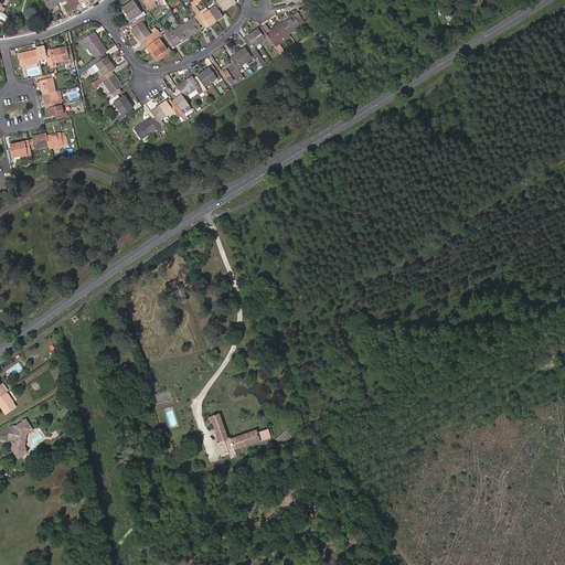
[(130,19),(132,23),(141,17),(146,14),(144,11),(141,13),(132,0),(121,8),(130,19)]
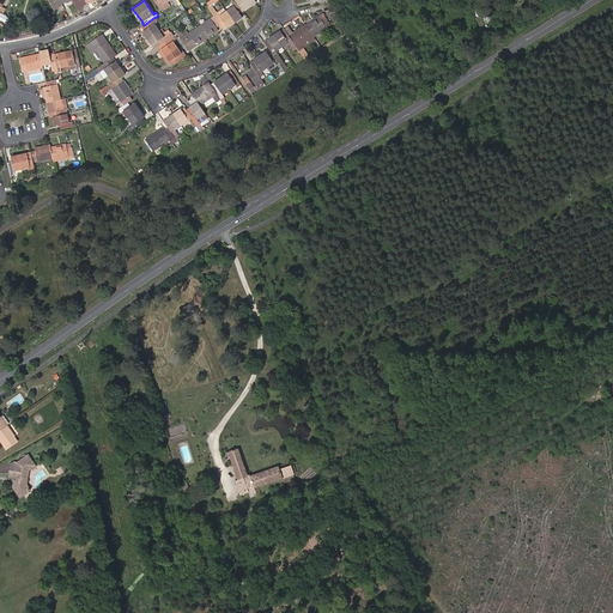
[(163,5),(169,0),(152,0),(158,7),(161,11),(164,7),(163,5)]
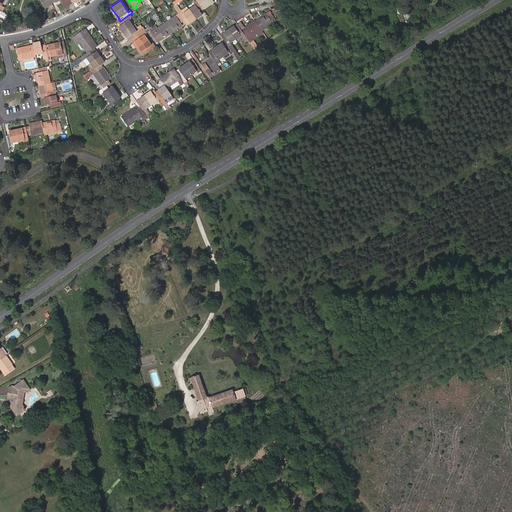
[(195,4),(188,9),(195,18),(201,14),(199,11),(202,9),(197,1),(196,0),(194,0),(193,1),(195,4)]
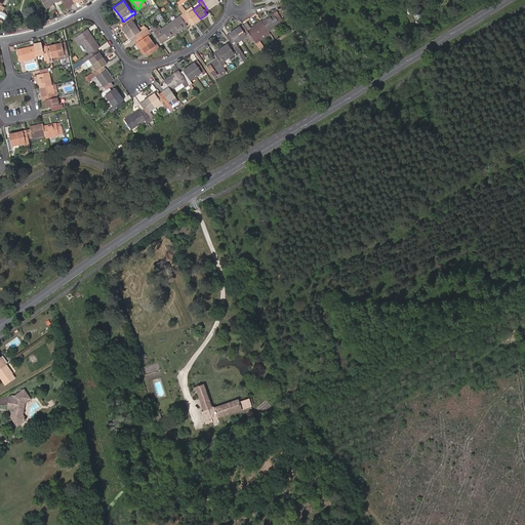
[(201,0),(202,1),(207,9),(218,1),(217,0),(201,0)]
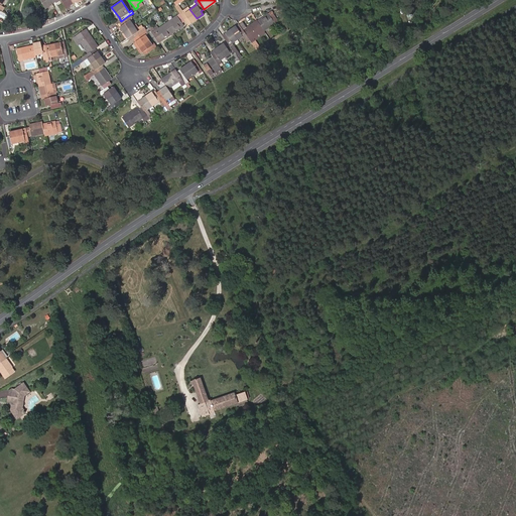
[(177,4),(175,5),(174,6),(175,8),(184,20),(185,21),(188,19),(190,23),(197,18),(189,9),(184,13),(177,4)]
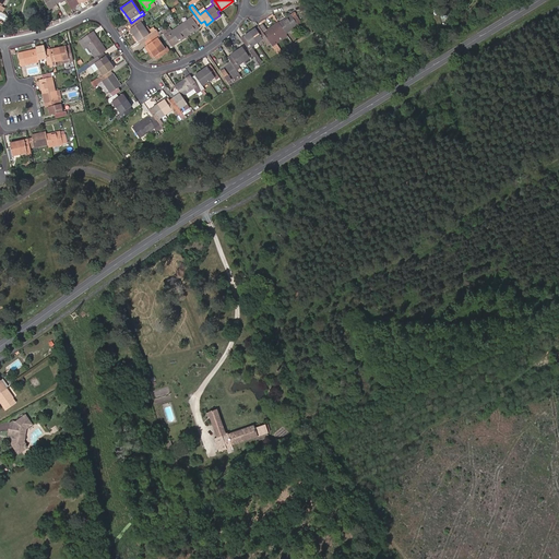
[(200,22),(190,9),(187,11),(191,16),(179,24),(187,35),(199,27),(197,24),(200,22)]
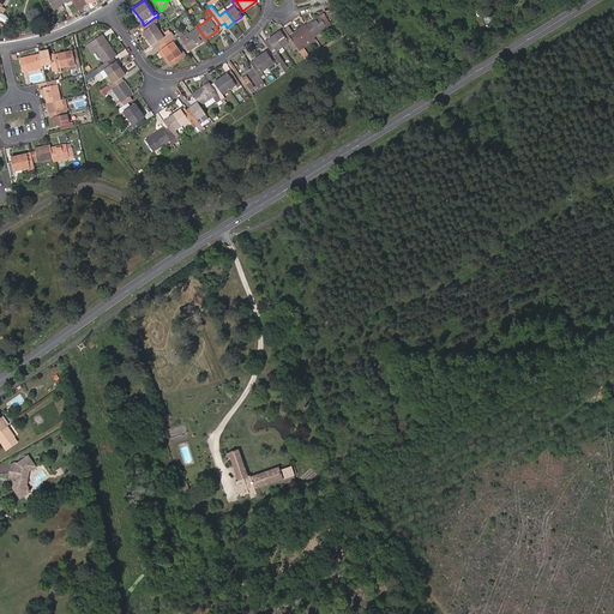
[(318,16),(306,24),(313,36),(330,24),(325,16),(320,18),(318,16)]
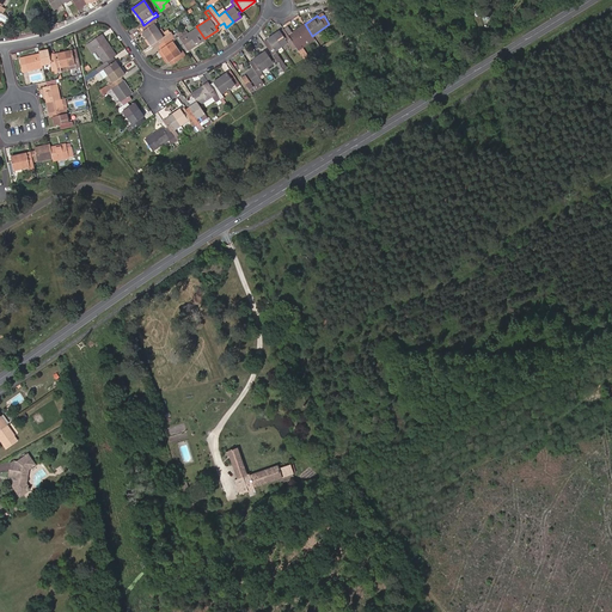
[(155,22),(153,18),(144,25),(146,29),(144,30),(142,31),(146,38),(158,30),(153,23),(155,22)]
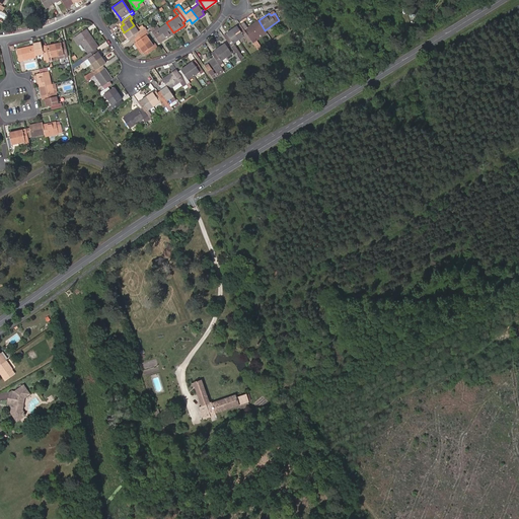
[(255,41),(267,33),(265,30),(258,20),(243,29),(250,40),(257,50),(261,48),(255,41)]
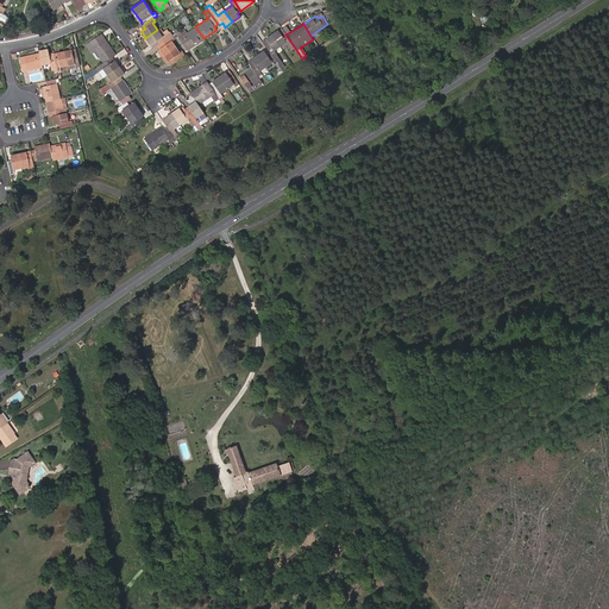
[(180,30),(175,33),(181,43),(186,50),(203,38),(195,26),(183,36),(180,30)]
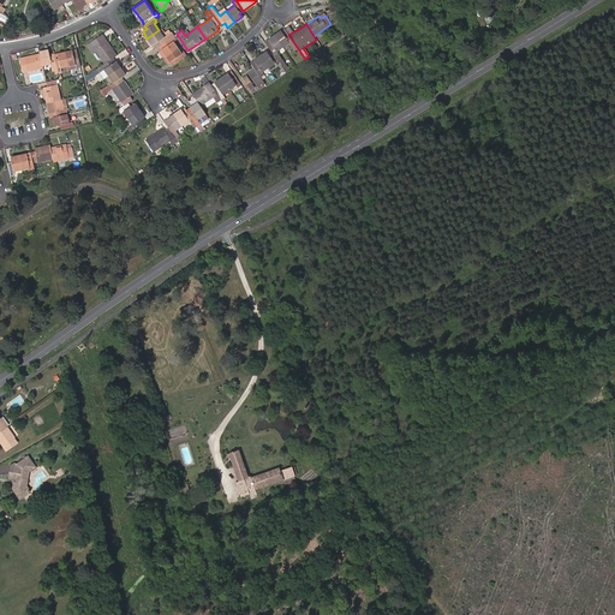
[(171,33),(167,35),(163,37),(159,30),(147,39),(151,45),(153,45),(155,48),(159,46),(173,36),(171,33)]
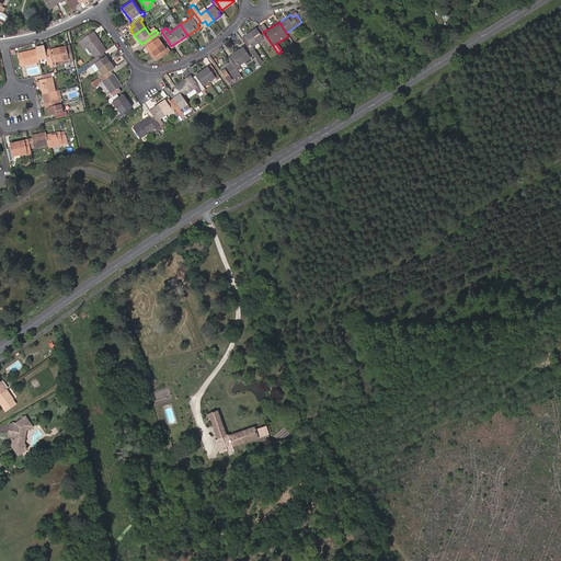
[(263,32),(262,30),(259,32),(255,27),(250,32),(258,43),(263,38),(267,45),(271,43),(263,32)]
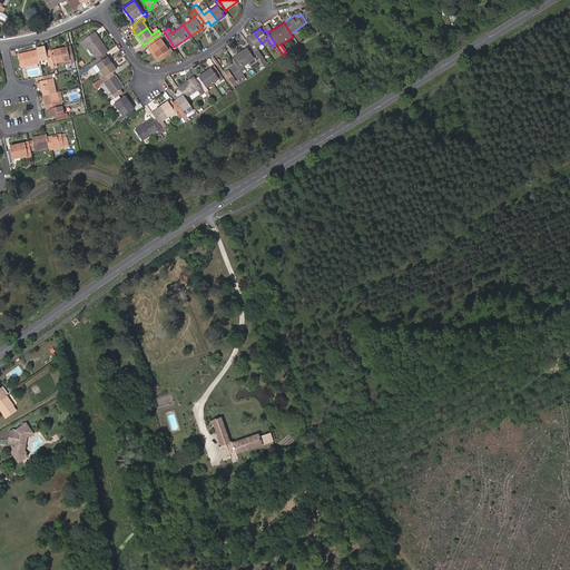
[(256,47),(262,43),(254,32),(245,39),(253,49),(263,65),(266,62),(256,47)]
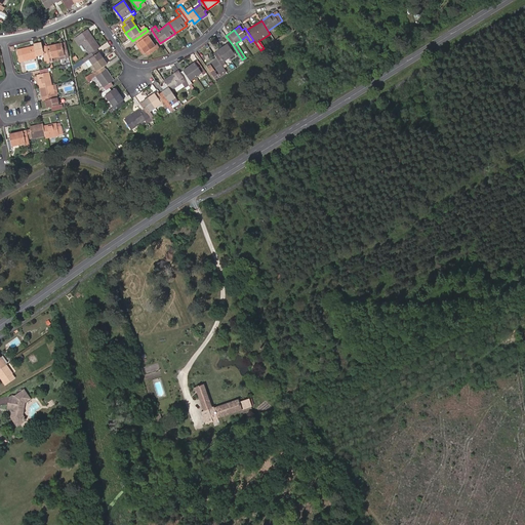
[(150,34),(148,31),(135,39),(138,42),(135,44),(138,49),(151,41),(148,36),(150,34)]
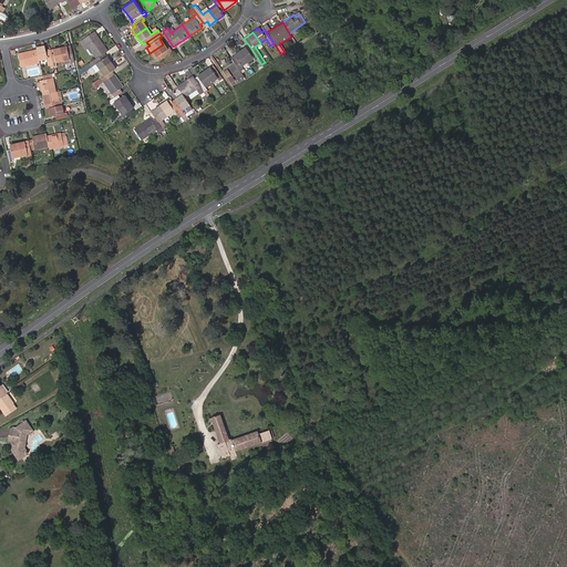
[(93,37),(91,34),(80,42),(92,61),(104,53),(106,51),(96,35),(93,37)]
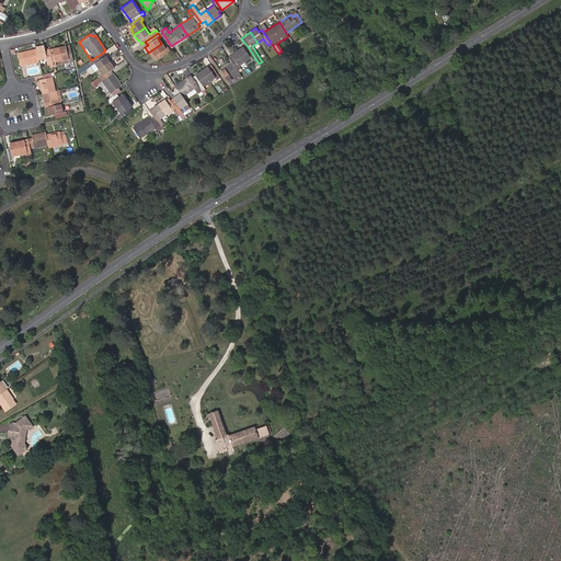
[(165,48),(161,44),(148,53),(151,57),(155,55),(158,58),(170,50),(168,47),(165,48)]
